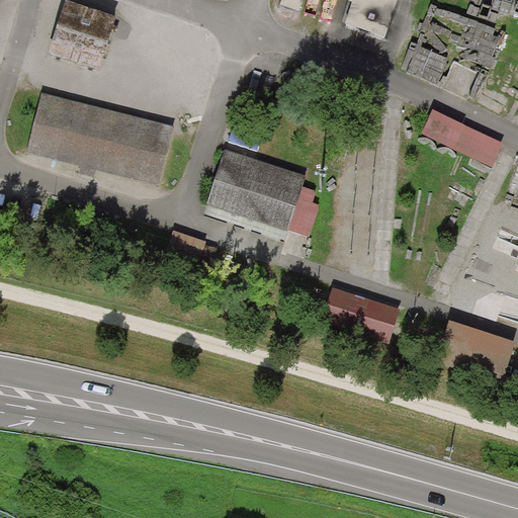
[(68,0),(66,0),(49,53),(98,69),(116,16),(68,0)]
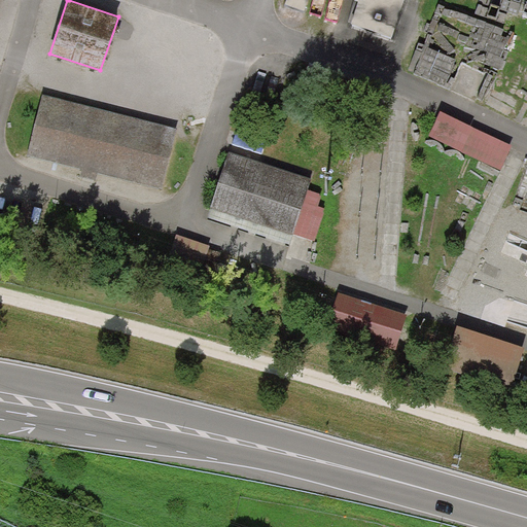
[(308,0),(287,0),(285,5),(305,11),(308,0)]
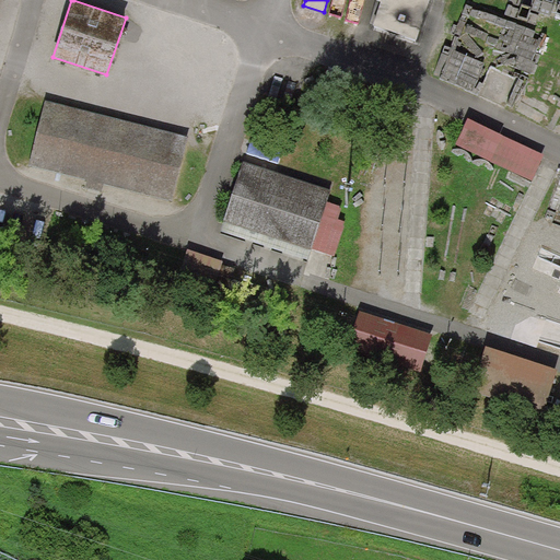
[(430,0),(429,0),(377,0),(382,1),(373,25),(416,41),(430,0)]
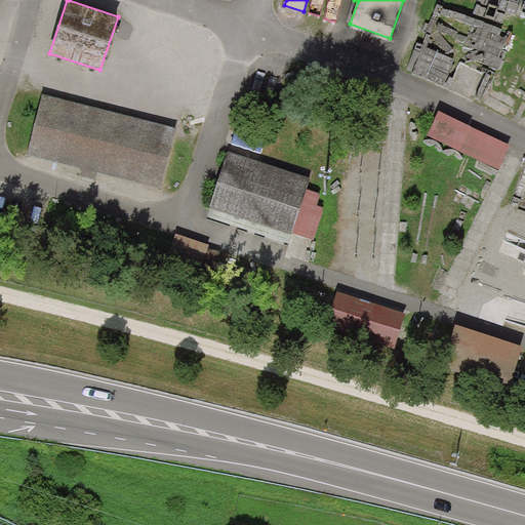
[(161,189),(177,129),(43,94),(28,154),(161,189)]
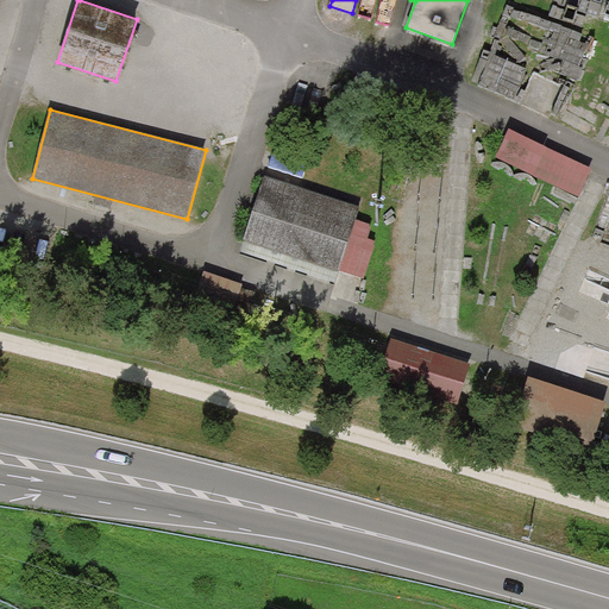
[(509,129),(496,157),(578,195),(591,168),(509,129)]
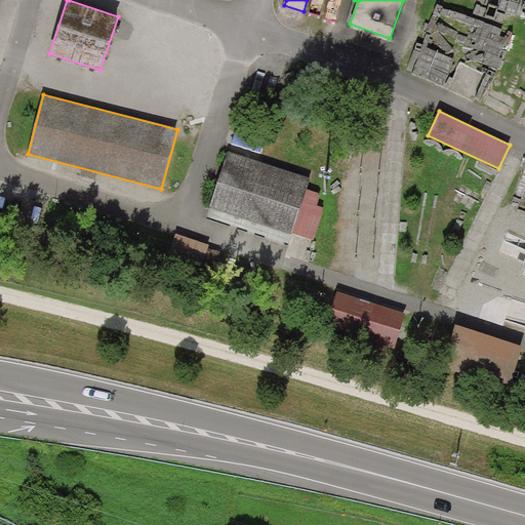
[(229,151),(209,207),(291,235),(292,232),(314,239),(324,208),(317,206),(321,193),(307,189),(311,177),(229,151)]
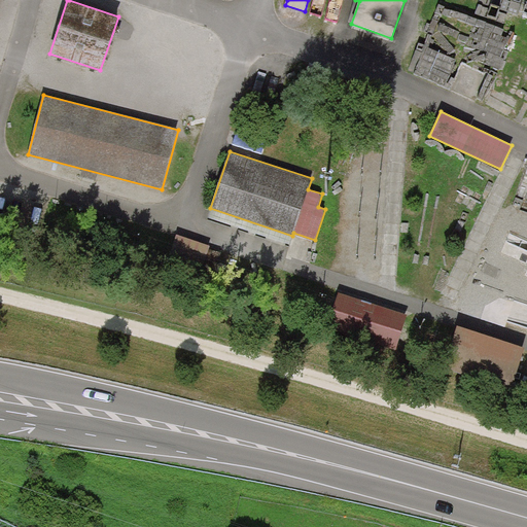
[(210,246),(177,236),(171,254),(216,269),(221,253),(209,249),(210,246)]
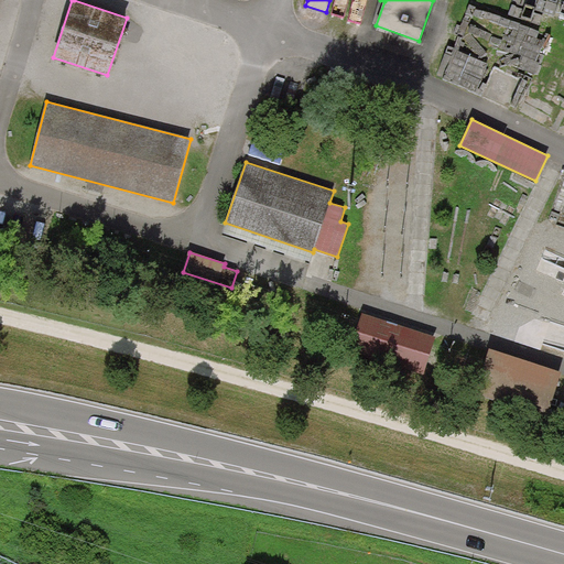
[(361,314),(353,345),(426,368),(435,336),(361,314)]
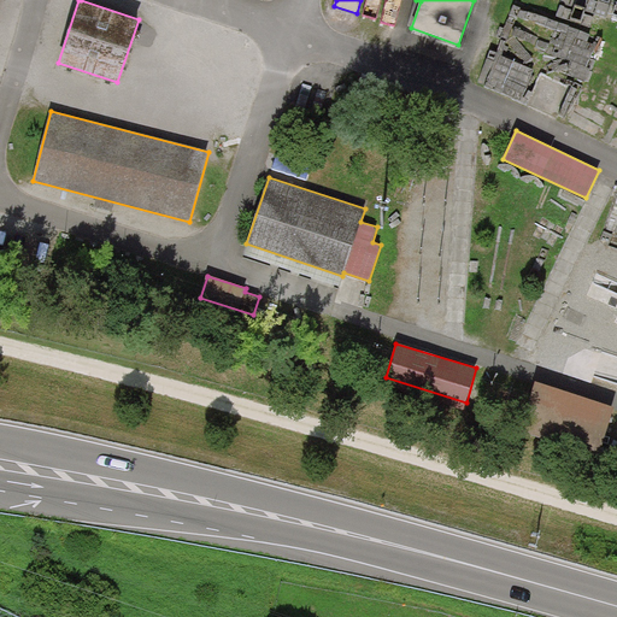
[(536,383),(523,424),(601,448),(615,407),(536,383)]
